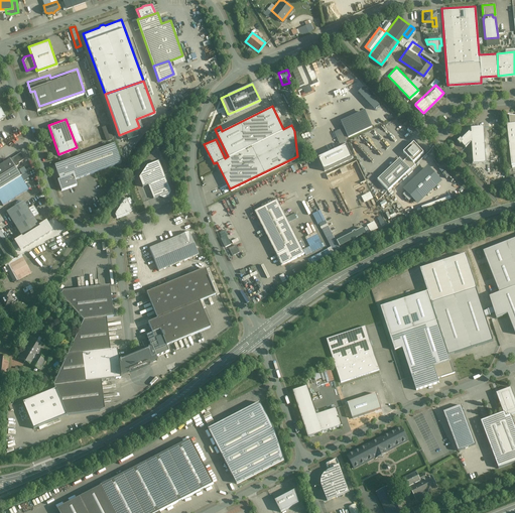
[(514,121),(509,122),(506,122),(508,143),(514,141),(514,121)]
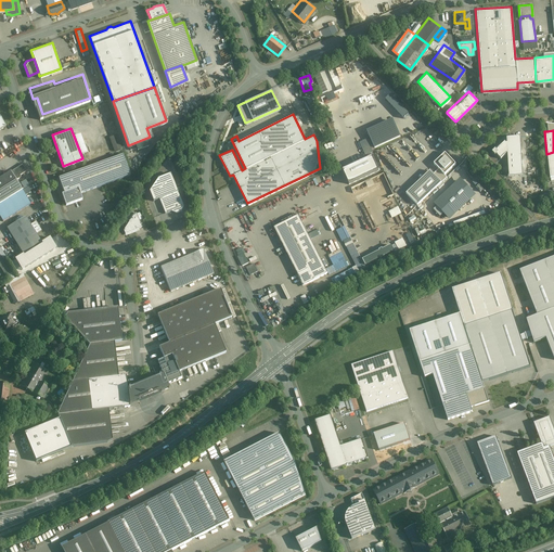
[(114,149),(121,145),(115,131),(108,135),(114,149)]
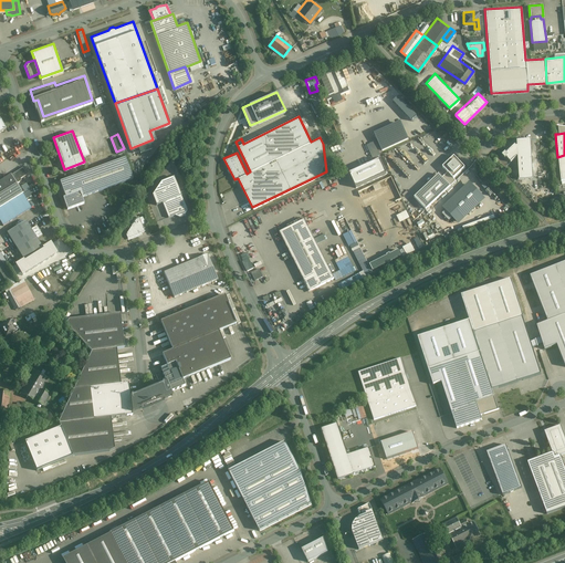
[(530,137),(515,138),(516,143),(516,154),(518,177),(532,176),(530,137)]
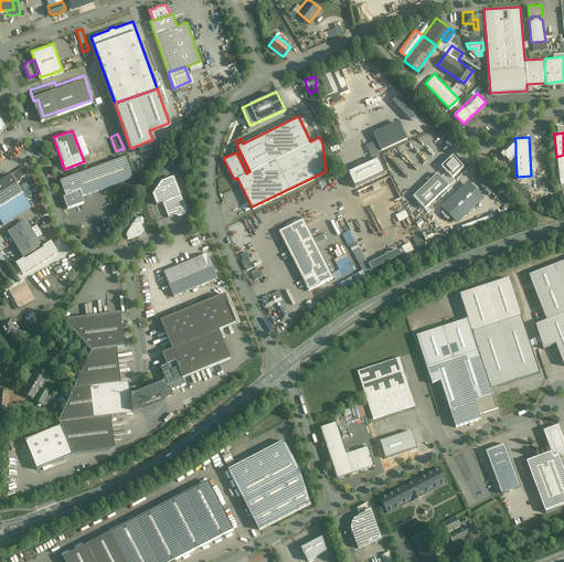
[(513,141),(504,149),(506,149),(504,150),(503,149),(500,152),(503,156),(504,155),(506,156),(504,156),(509,159),(514,154),(515,154),(515,142),(514,144),(513,141)]
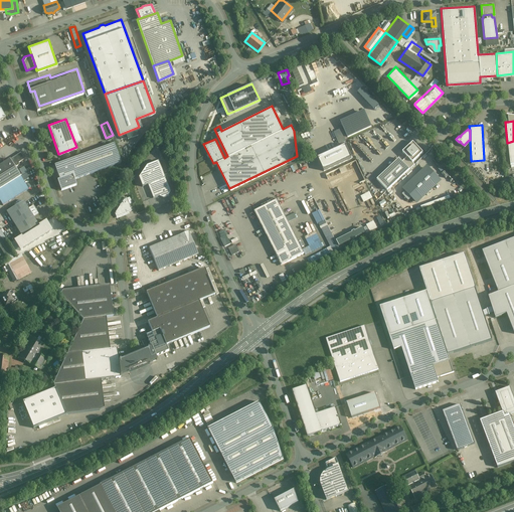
[(341,136),(315,146),(325,171),(353,160),(346,142),(344,143),(341,136)]
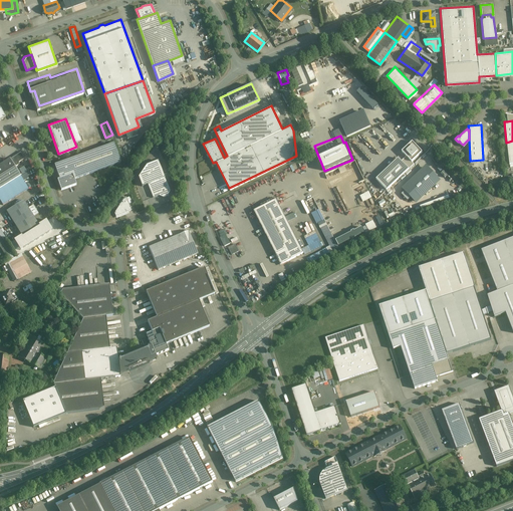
[(405,155),(411,161),(421,151),(411,141),(401,151),(405,155)]
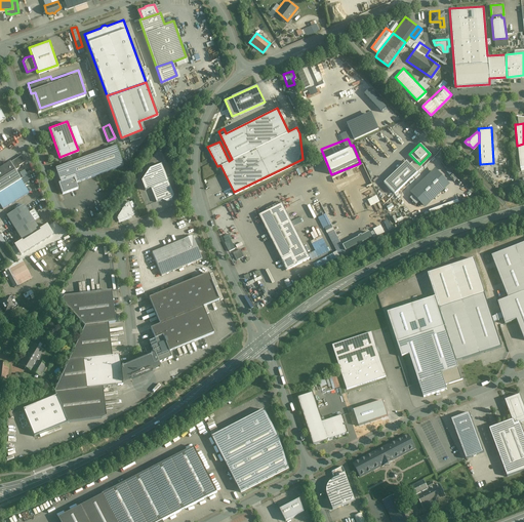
[(54,166),(59,181),(73,175),(75,181),(122,164),(115,145),(54,166)]
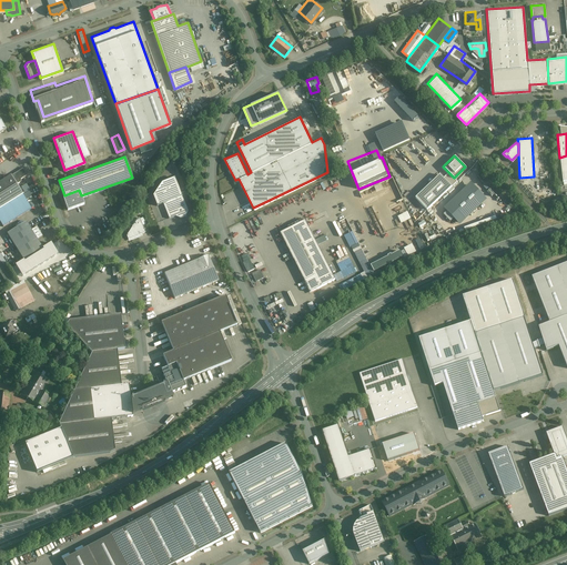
[(22,167),(10,173),(16,182),(20,179),(19,178),(26,173),(22,167)]
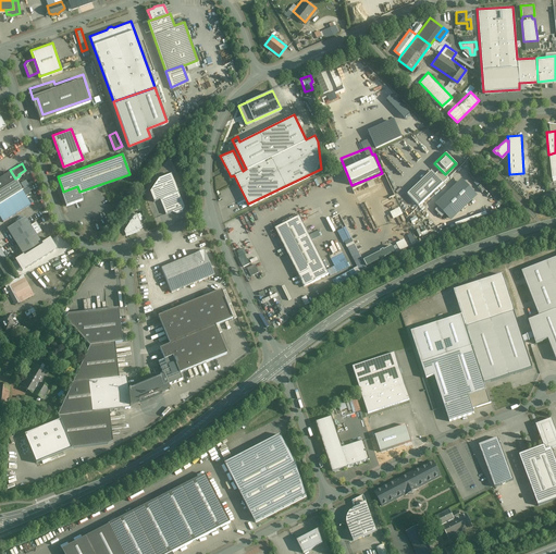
[(433,173),(441,182),(447,176),(445,174),(439,168),(433,173)]
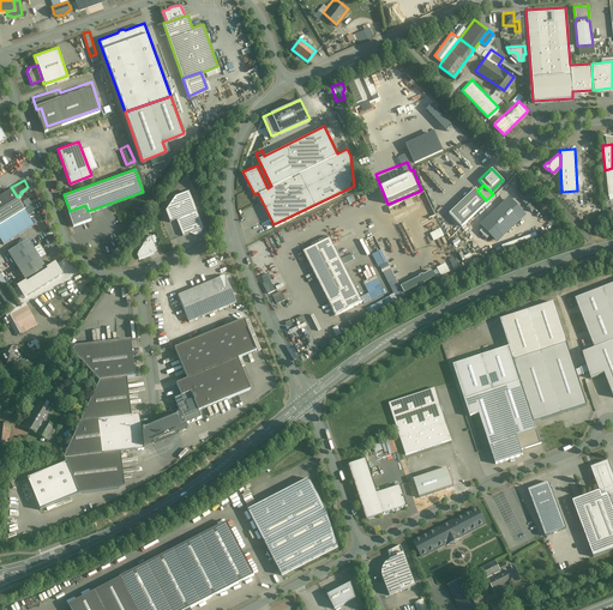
[(17,197),(11,187),(0,193),(0,222),(2,221),(23,207),(17,197)]
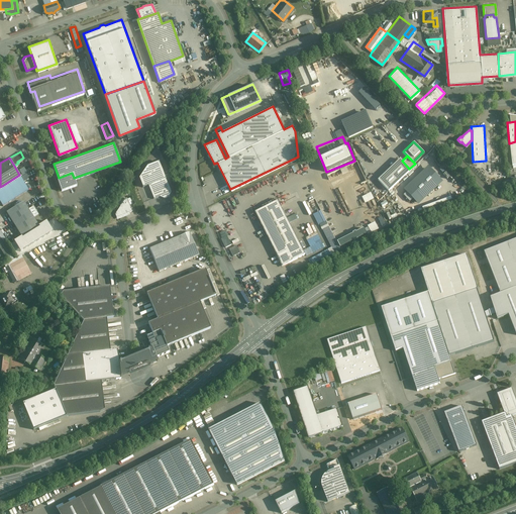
[(399,158),(377,179),(387,189),(409,169),(402,161),(399,158)]
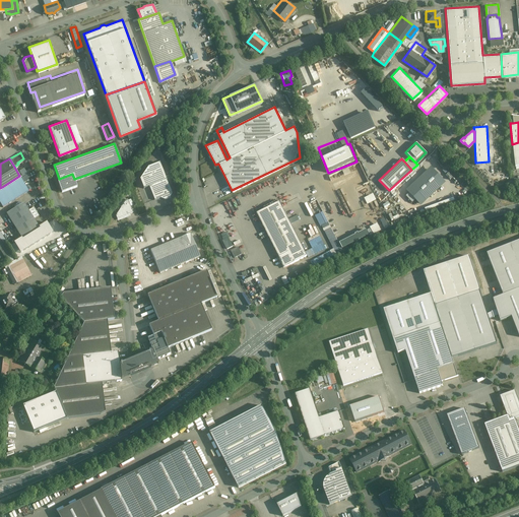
[(171,191),(158,160),(147,165),(139,177),(142,186),(148,184),(153,198),(159,195),(165,197),(169,196),(171,191)]
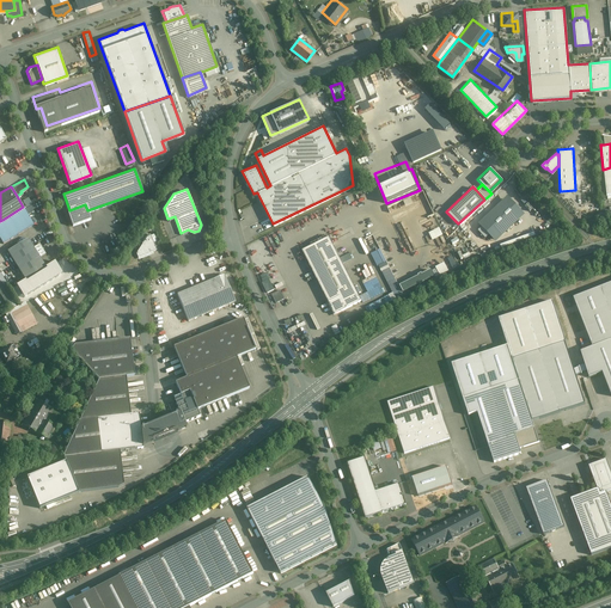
[(19,200),(28,212),(36,206),(29,195),(19,200)]
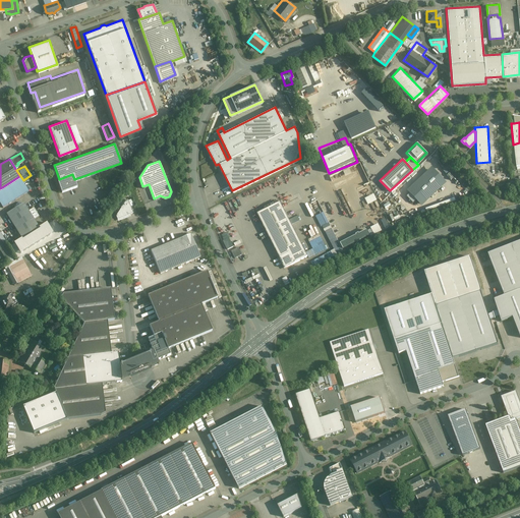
[(430,166),(406,189),(420,205),(445,181),(430,166)]
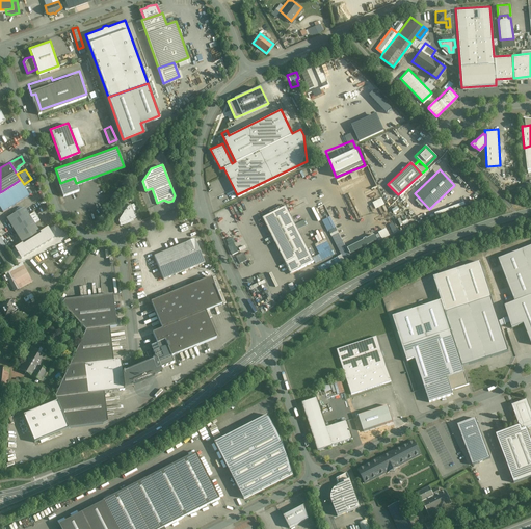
[(78,189),(76,183),(74,178),(60,183),(58,184),(62,194),(78,189)]
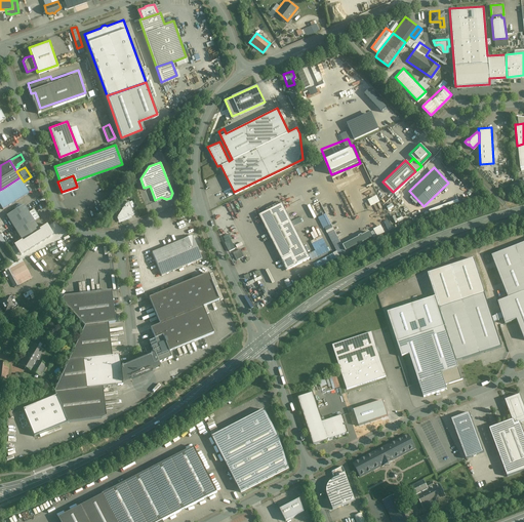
[(19,177),(2,189),(10,202),(28,191),(19,177)]
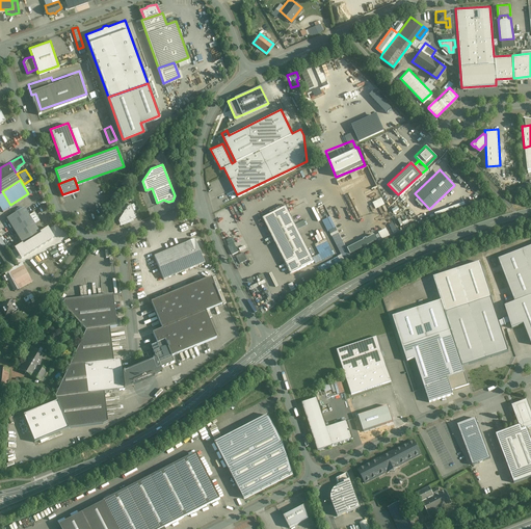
[(2,191),(0,192),(0,207),(1,209),(2,210),(10,205),(2,191)]
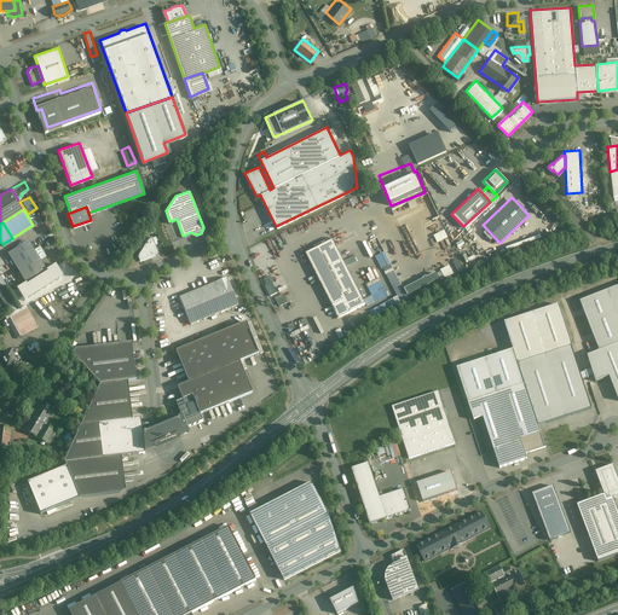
[(444,227),(433,232),(437,241),(448,235),(444,227)]
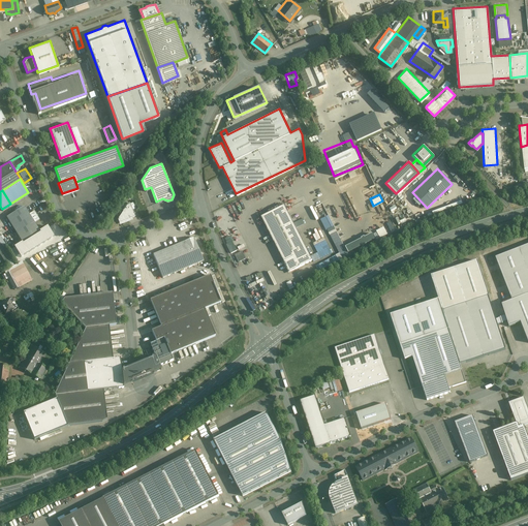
[(129,202),(126,203),(117,217),(118,220),(134,214),(129,202)]
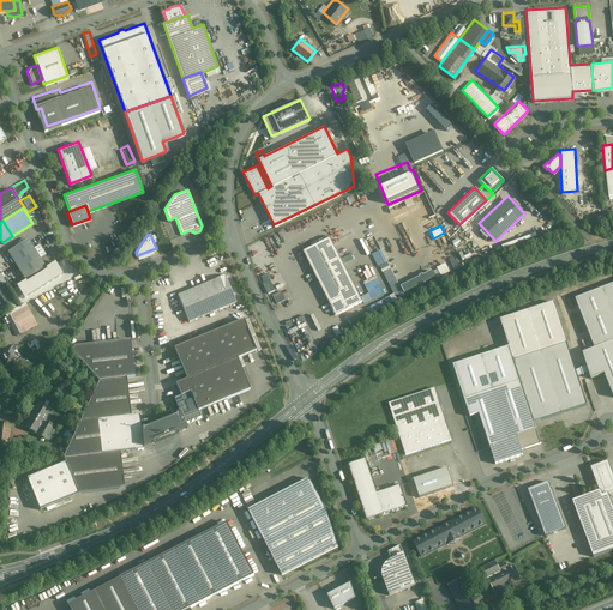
[(329,235),(302,249),(335,313),(361,300),(329,235)]
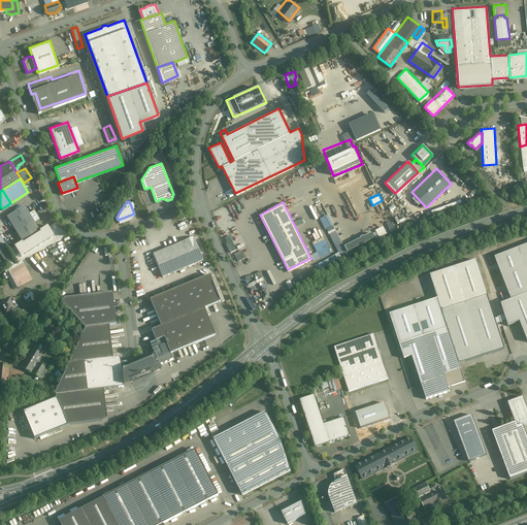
[(28,211),(23,203),(5,215),(22,240),(39,230),(33,220),(28,211)]
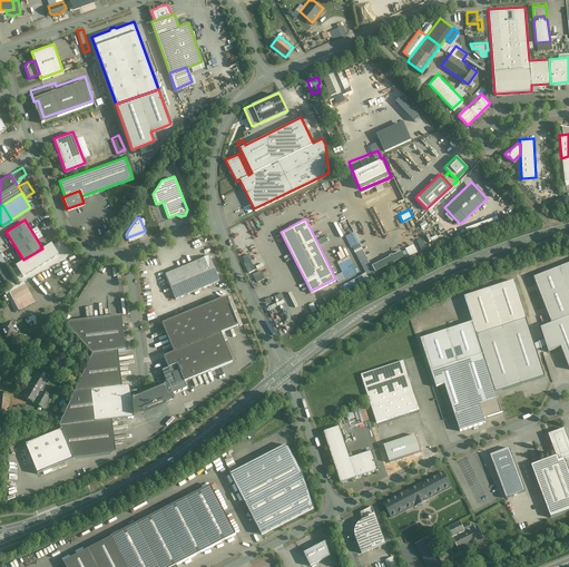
[(41,234),(36,225),(30,228),(36,237),(41,234)]
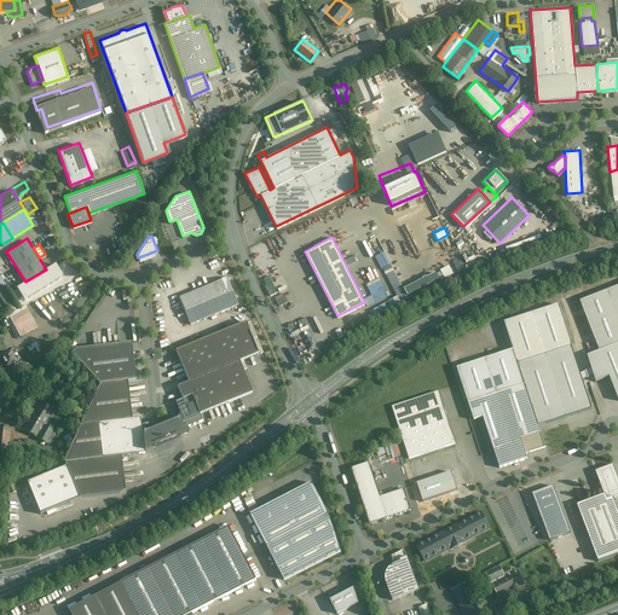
[(444,276),(454,271),(449,262),(439,267),(444,276)]
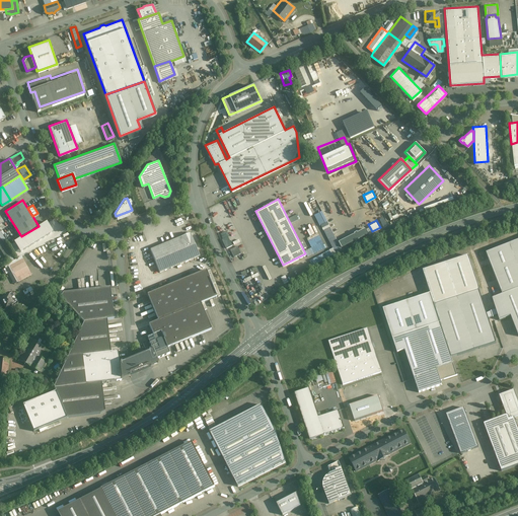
[(329,222),(322,225),(334,249),(369,233),(365,226),(337,238),(329,222)]
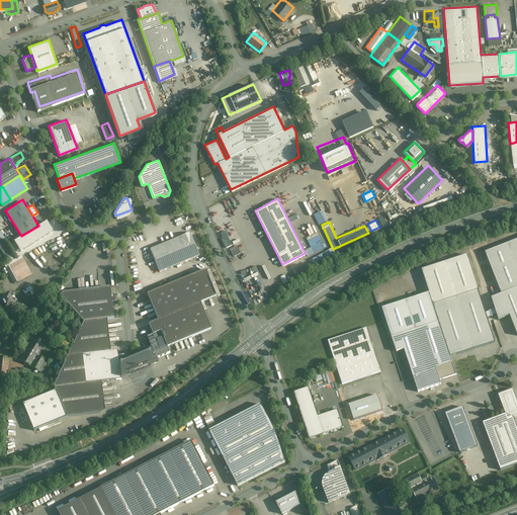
[(188,230),(150,247),(159,270),(198,254),(188,230)]
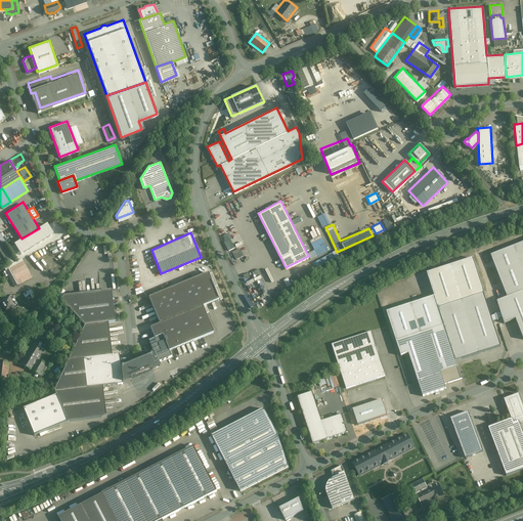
[(314,248),(307,251),(309,256),(328,248),(322,235),(310,241),(314,248)]
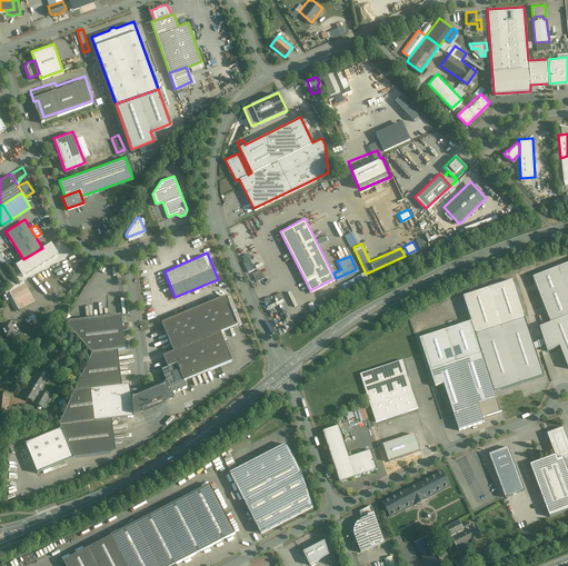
[(567,260),(532,275),(550,320),(567,313),(567,260)]
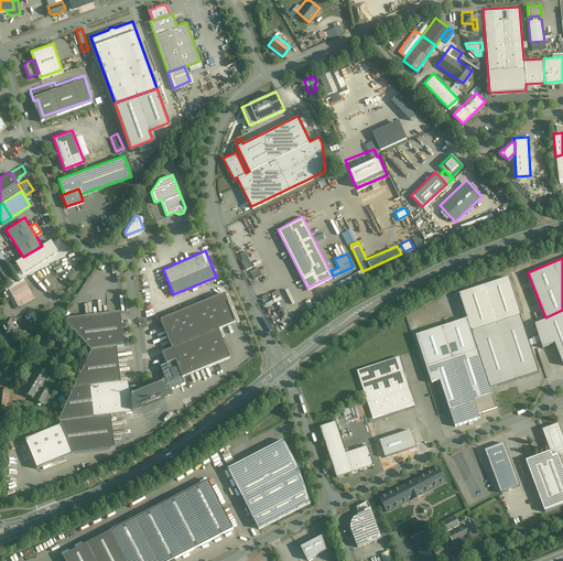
[(258,265),(250,269),(253,277),(262,273),(258,265)]
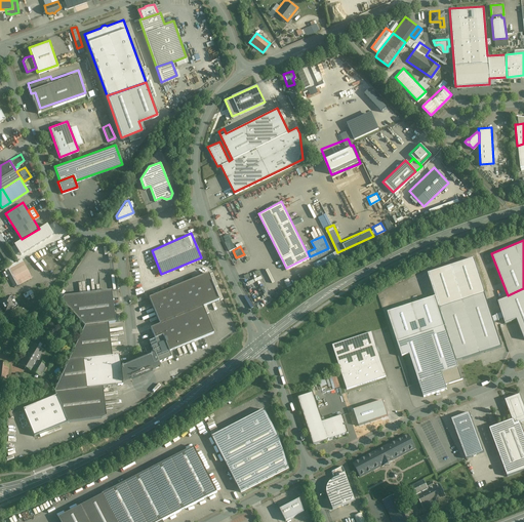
[(314,267),(334,255),(332,251),(312,262),(314,267)]
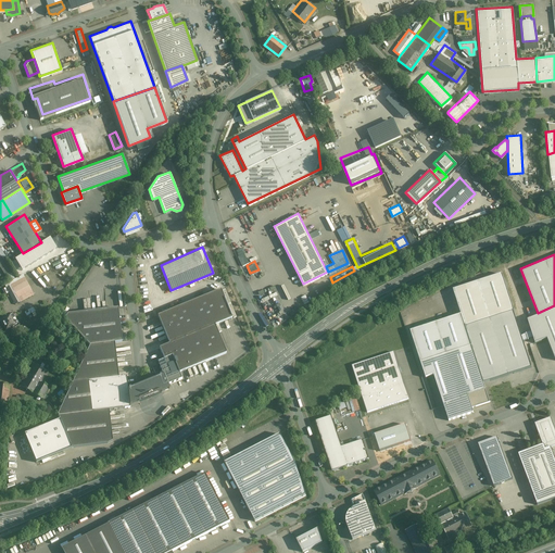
[(459,312),(464,325),(513,309),(501,272),(452,287),(459,312)]
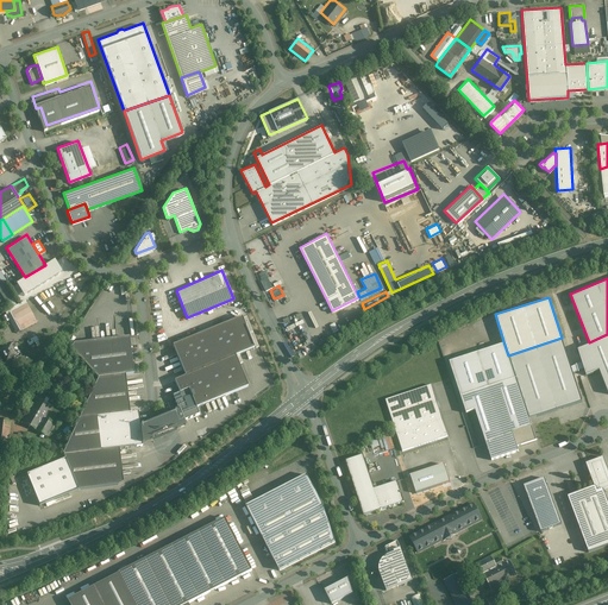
[(25,301),(5,312),(16,331),(36,320),(25,301)]
